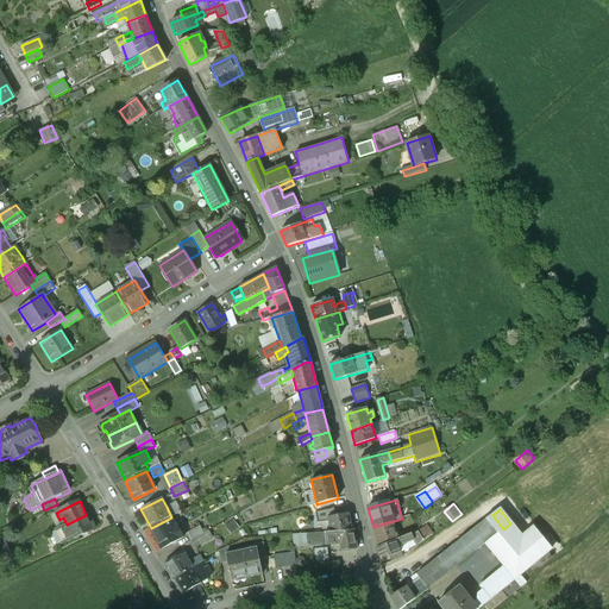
[(349,514),(327,518),(331,532),(352,531),(349,514)]
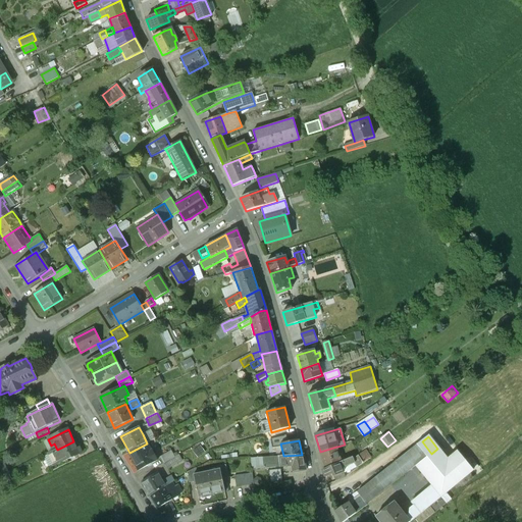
[(57,450),(48,454),(55,467),(83,454),(80,449),(77,450),(73,441),(57,450)]
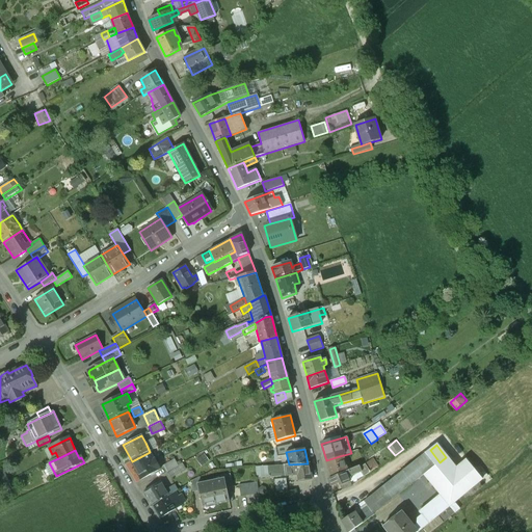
[(430,450),(392,481),(401,493),(423,476),(440,462),(430,450)]
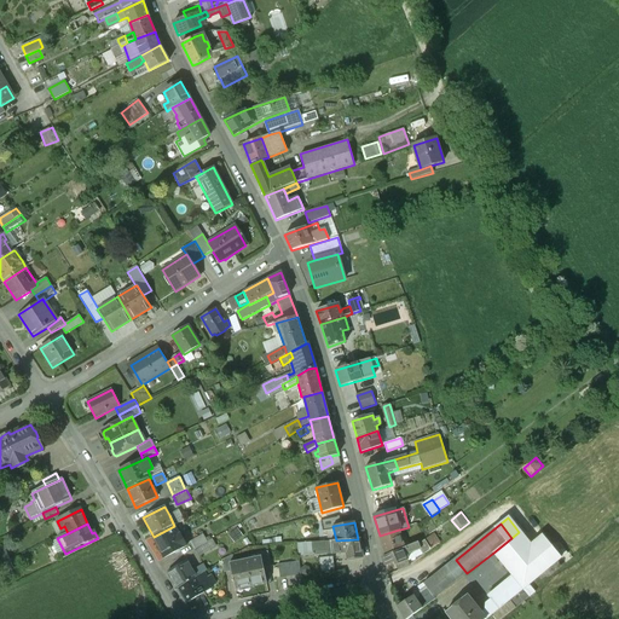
[(174,526),(154,537),(165,559),(184,548),(187,547),(180,533),(175,525),(174,526)]
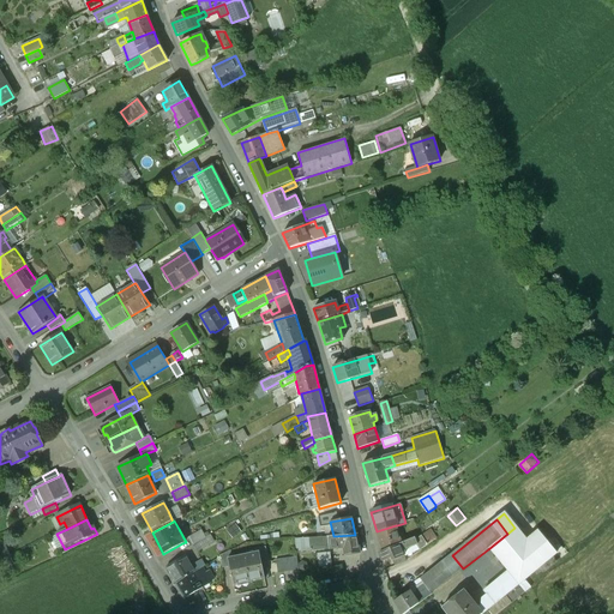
[(236,525),(229,531),(234,539),(241,533),(236,525)]
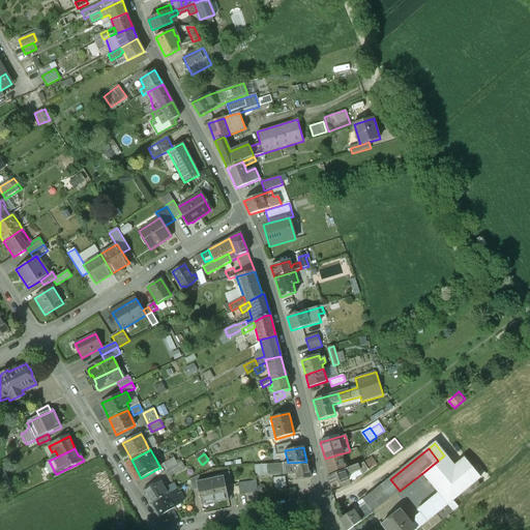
[(342,453),(325,459),(330,476),(345,470),(347,470),(342,453)]
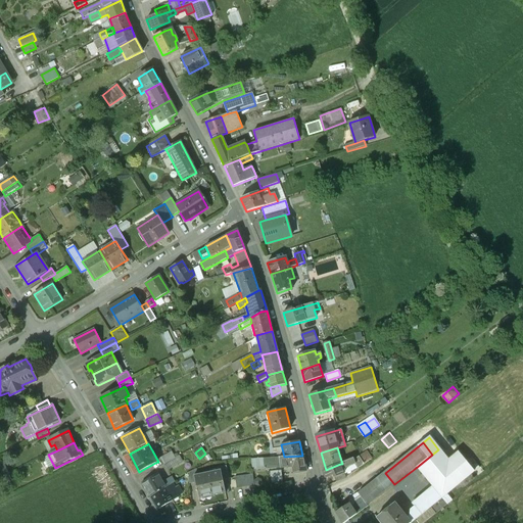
[(432,455),(416,468),(432,487),(455,469),(447,461),(438,449),(432,455)]
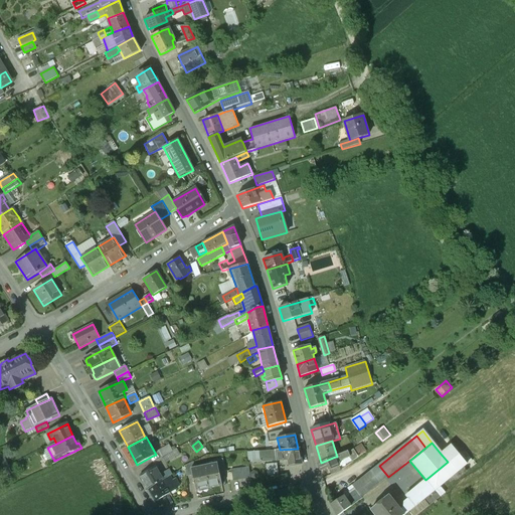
[(466,466),(450,447),(449,448),(445,444),(440,447),(444,452),(441,454),(448,462),(457,473),(466,466)]
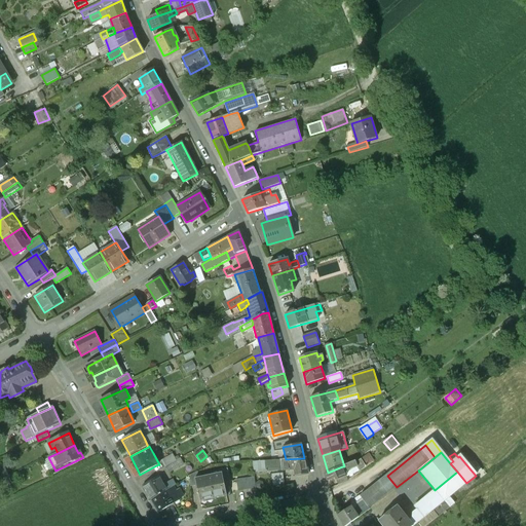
[(173,454),(162,460),(165,466),(177,461),(173,454)]
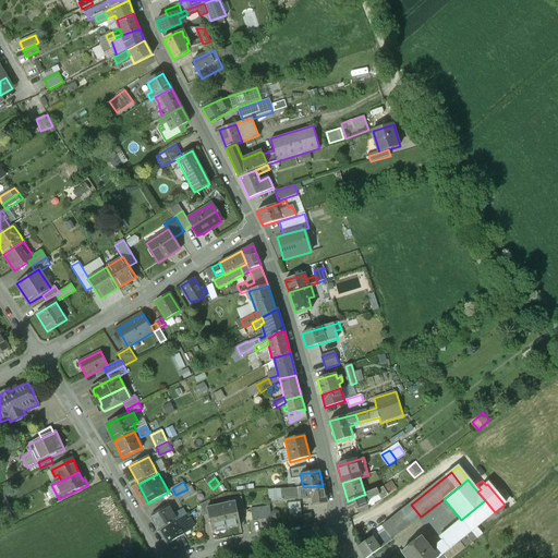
[(390,482),(376,492),(381,500),(396,490),(390,482)]
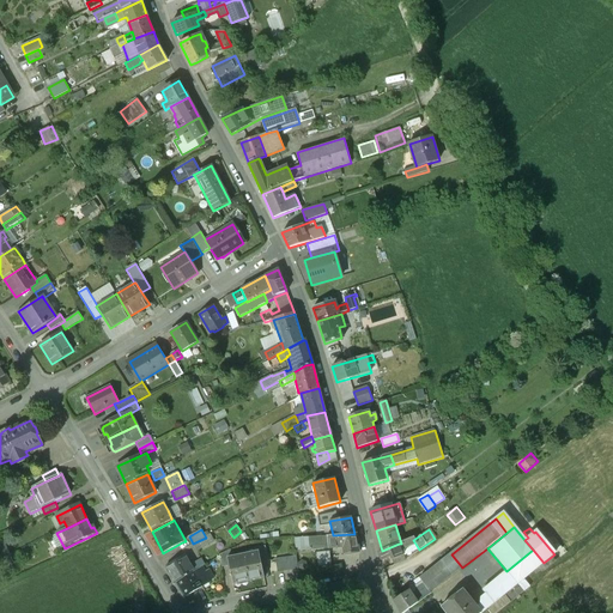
[(206,538),(193,544),(198,552),(214,542),(211,534),(206,538)]
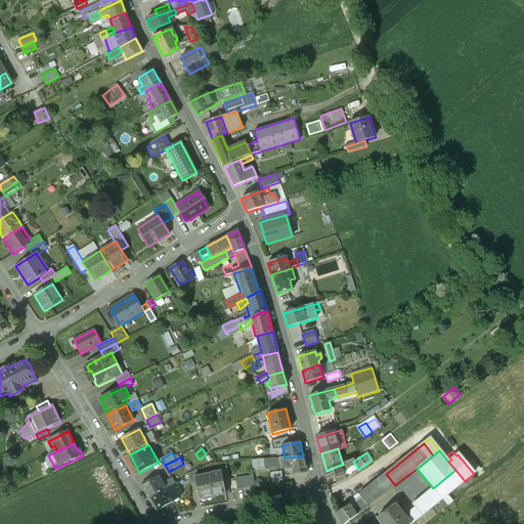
[(285,457),(279,459),(280,469),(294,468),(295,474),(307,473),(306,471),(304,459),(304,457),(304,456),(303,456),(285,457)]
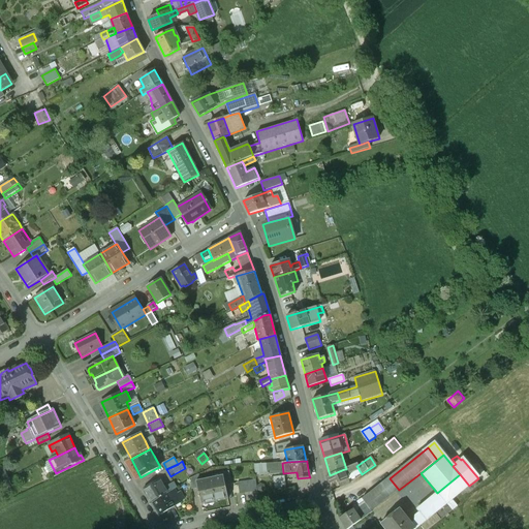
[(266,464),(254,465),(255,475),(283,473),(282,463),(281,463),(266,464)]
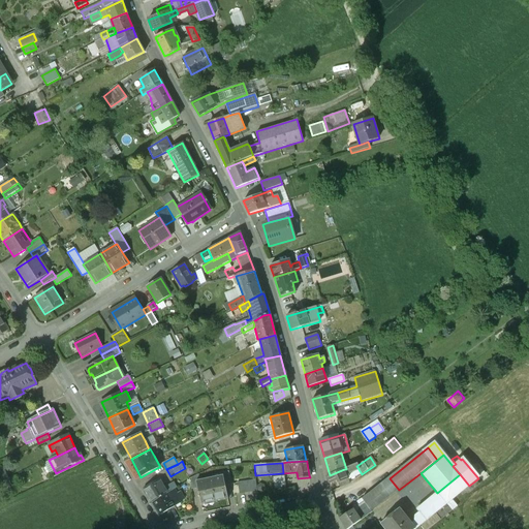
[(330,475),(327,476),(329,484),(337,480),(338,484),(348,479),(345,473),(344,469),(330,475)]
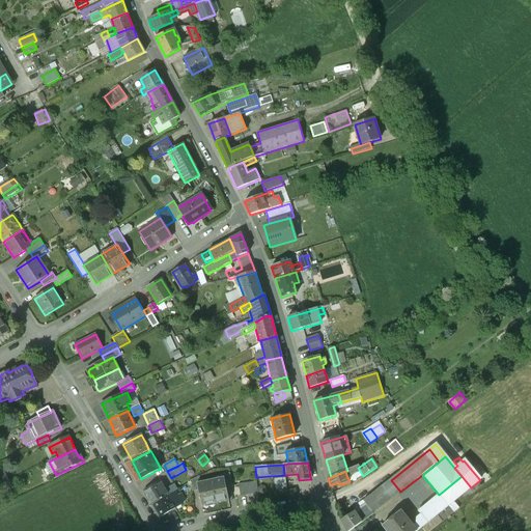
[(0,474),(0,484),(9,480),(5,472),(0,474)]
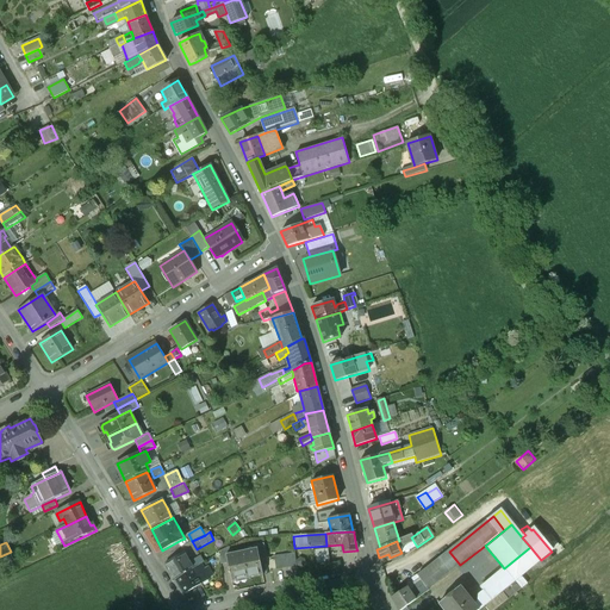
[(265,543),(256,546),(259,559),(260,559),(260,560),(267,559),(265,543)]
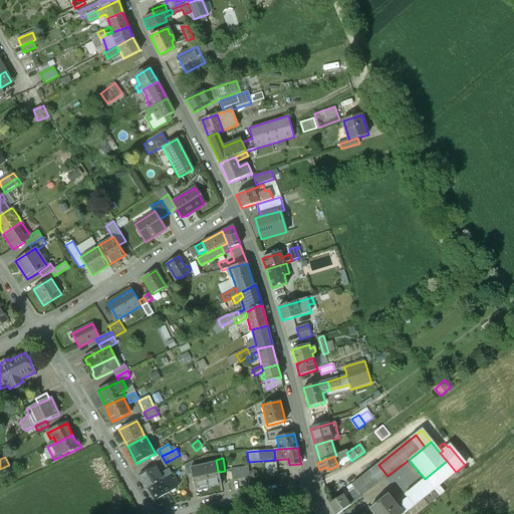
[(216,463),(195,468),(194,464),(191,465),(193,474),(192,474),(193,475),(196,491),(197,491),(196,488),(208,486),(208,487),(221,485),(222,485),(219,472),(219,471),(218,471),(216,460),(215,460),(216,463)]
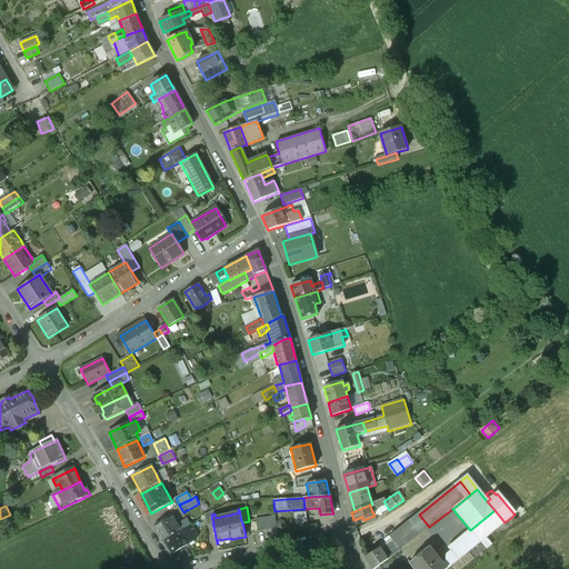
[(211,515),(215,513),(213,510),(203,515),(206,527),(213,526),(212,525),(213,525),(211,515)]
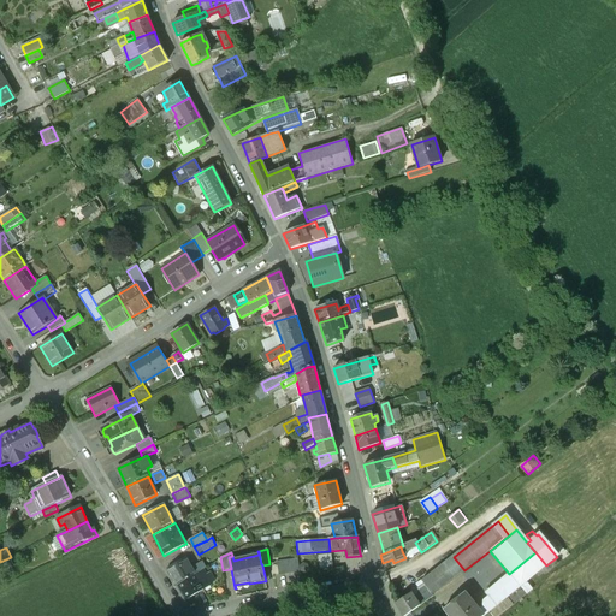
[(535,552),(509,574),(519,587),(525,584),(546,566),(535,552)]
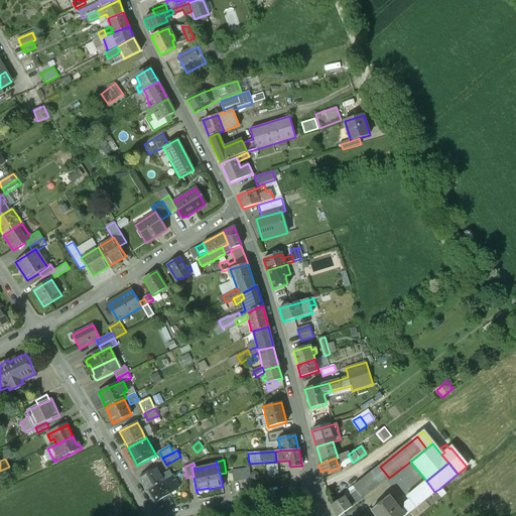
[(274,465),(274,468),(267,468),(267,476),(278,475),(277,465),(274,465)]
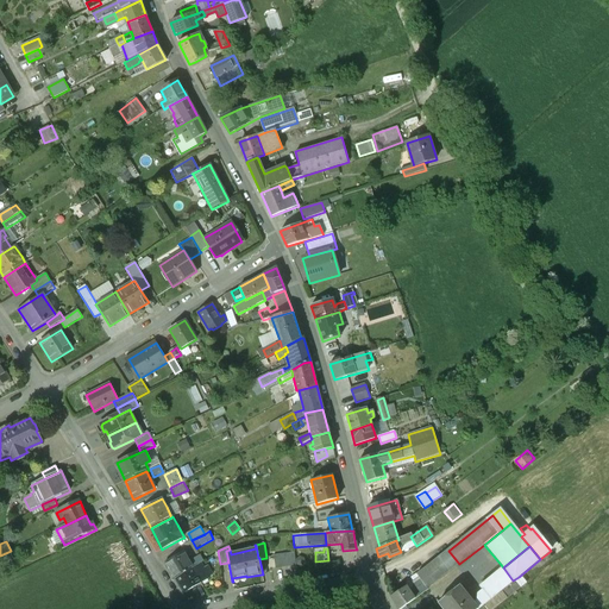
[(11,551),(0,556),(0,569),(16,562),(11,551)]
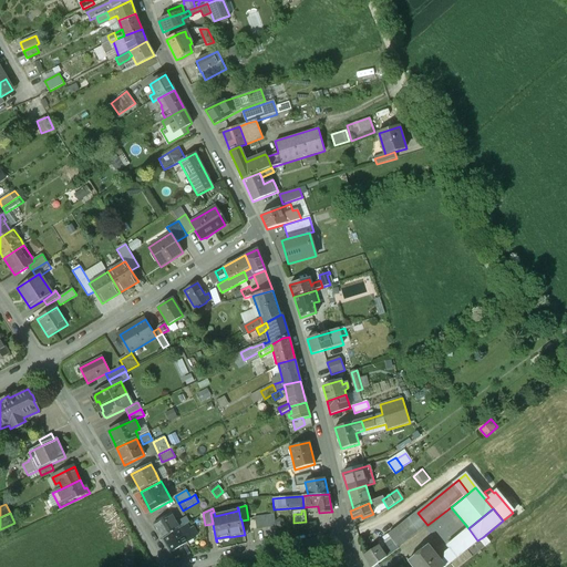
[(418,513),(388,536),(398,548),(428,525),(418,513)]
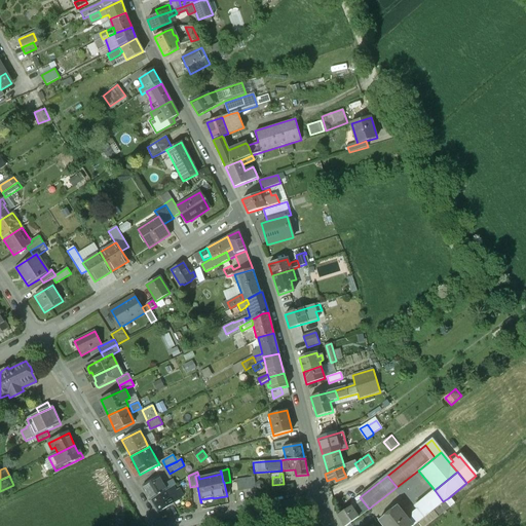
[(158,477),(143,486),(151,500),(167,490),(176,485),(173,480),(163,485),(158,477)]
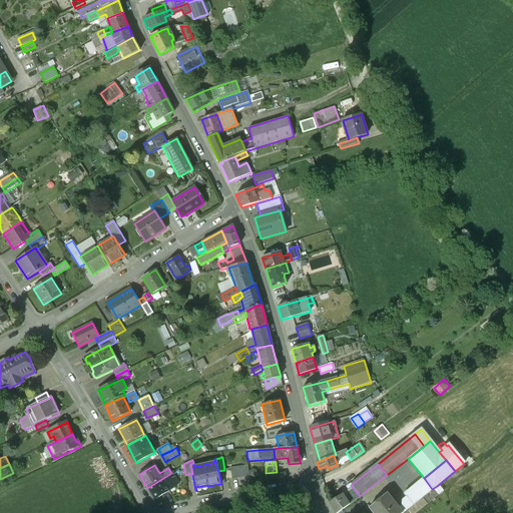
[(248,465),(236,467),(238,479),(249,477),(248,465)]
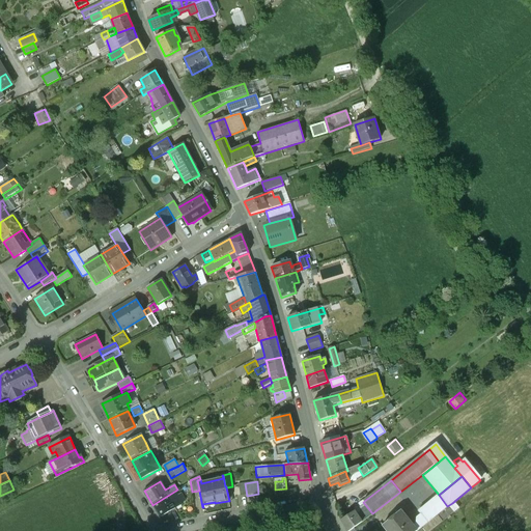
[(169,495),(152,505),(160,518),(176,507),(172,500),(169,495)]
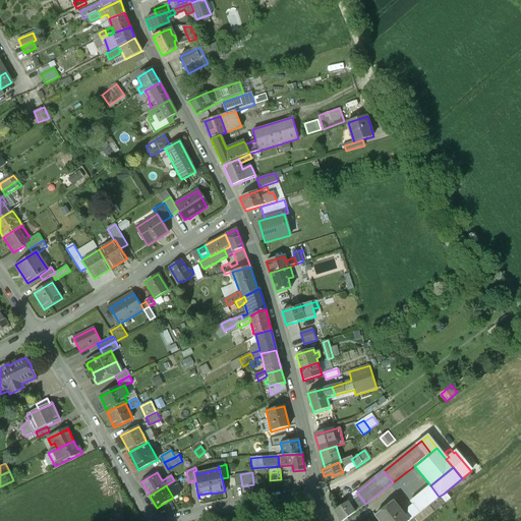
[(430,485),(410,503),(418,514),(427,507),(439,497),(430,485)]
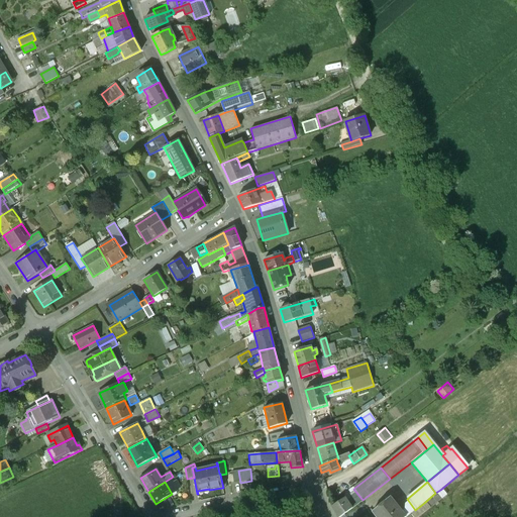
[(168,487),(172,494),(179,490),(175,483),(168,487)]
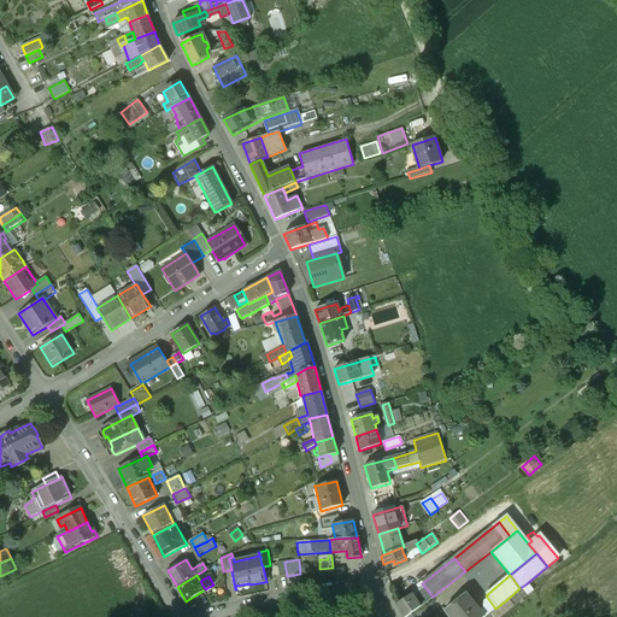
[(433,597),(422,583),(419,585),(422,587),(411,594),(419,607),(433,597)]
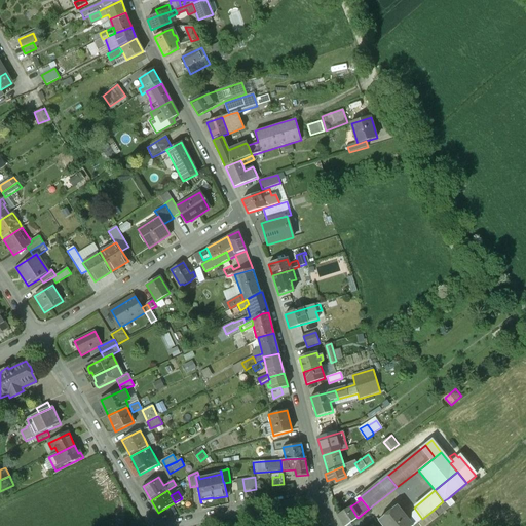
[(453,504),(448,498),(443,501),(431,512),(437,518),(453,504)]
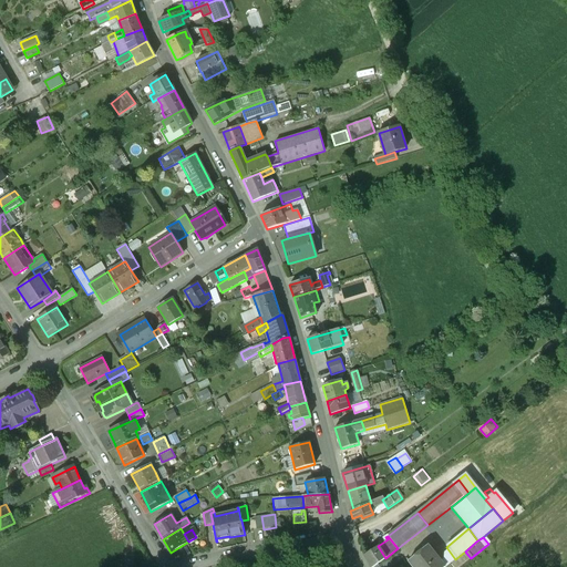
[(378,546),(363,556),(370,566),(373,566),(385,558),(378,546)]
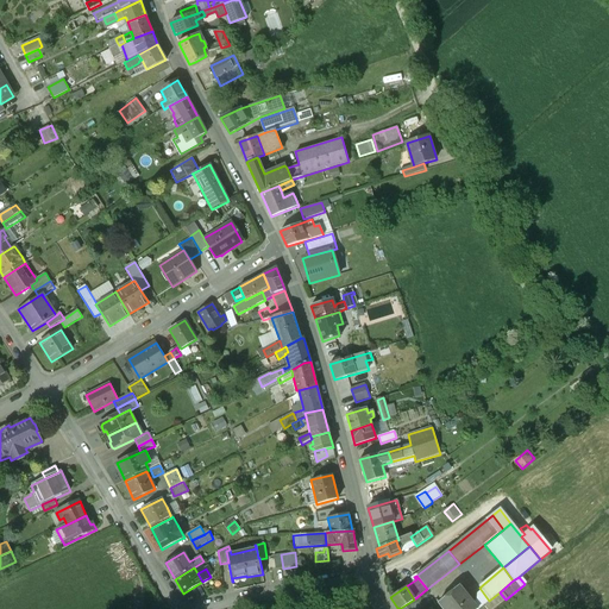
[(472,604),(458,586),(438,603),(443,608),(478,608),(489,601),(479,588),(477,589),(481,592),(476,595),(476,601),(472,604)]
